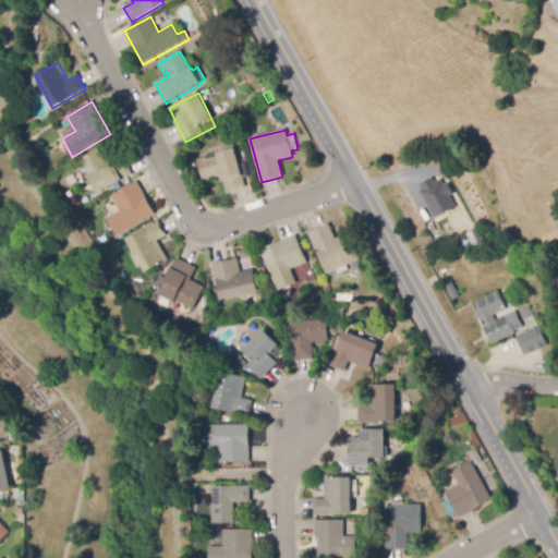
[(227,192),(222,176),(204,181),(197,160),(217,155),(217,154),(218,153),(217,148),(232,144),(245,187),(227,192)]
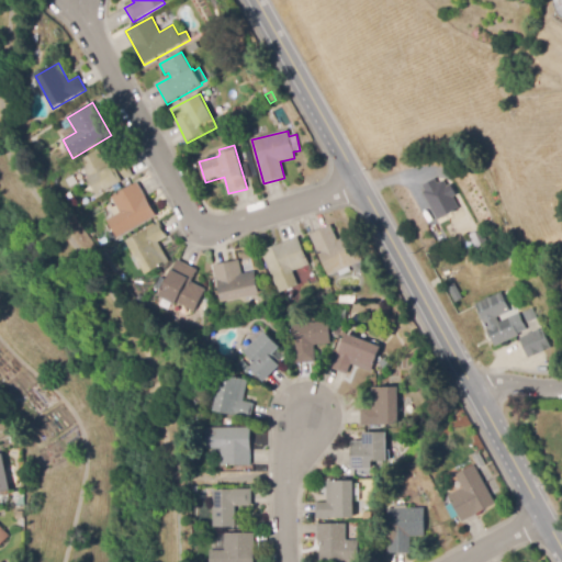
[(98,195),(88,179),(90,179),(80,161),(99,150),(109,168),(114,165),(114,166),(122,161),(123,164),(125,163),(132,173),(128,175),(131,178),(98,195)]
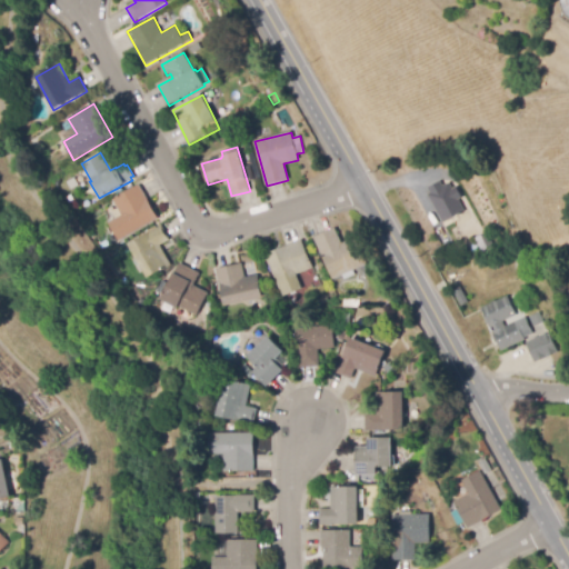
[(443,223),(428,195),(449,182),(466,211),(443,223)]
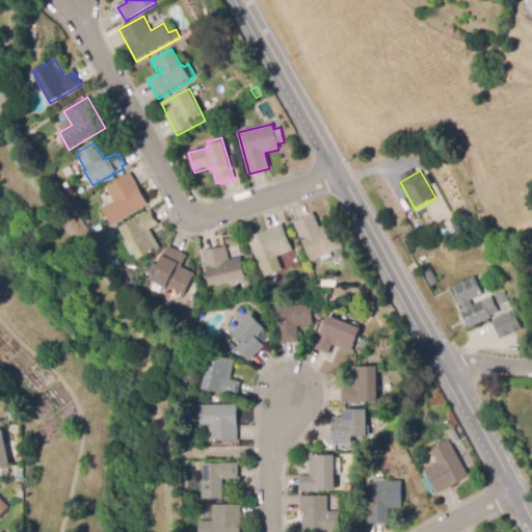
[(104,229),(101,222),(107,219),(101,209),(104,208),(101,202),(104,200),(100,193),(107,189),(106,187),(130,173),(148,205),(111,225),(110,224),(104,229)]
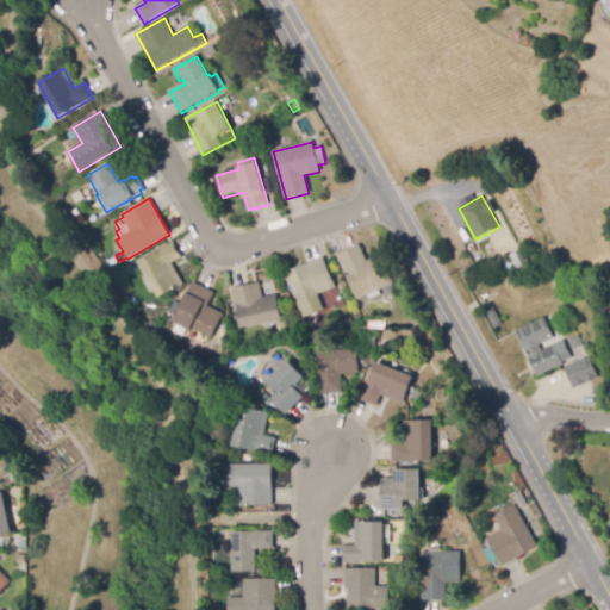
[(159,298),(138,262),(173,242),(182,257),(172,263),(184,285),(159,298)]
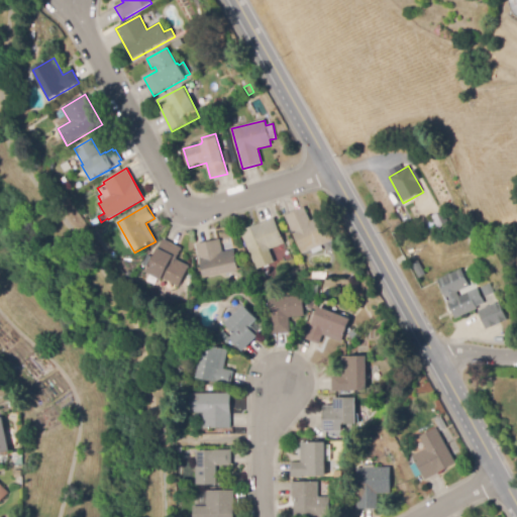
[(305,256),(304,253),(303,253),(286,216),(305,208),(311,221),(322,216),(333,240),(337,249),(332,251),(323,245),(321,245),(323,249),(313,253),(313,252),(305,256)]
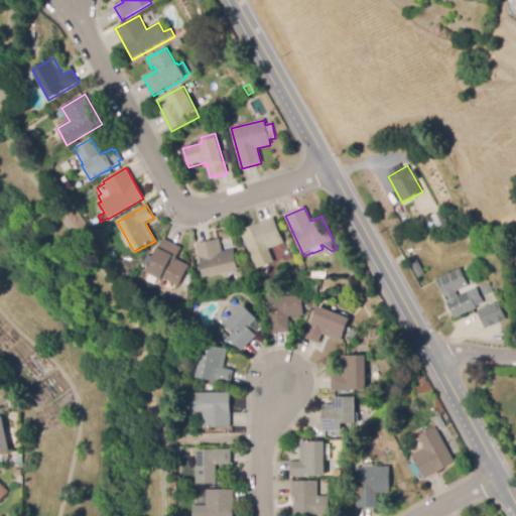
[(430,215),(441,209),(447,221),(436,227),(430,215)]
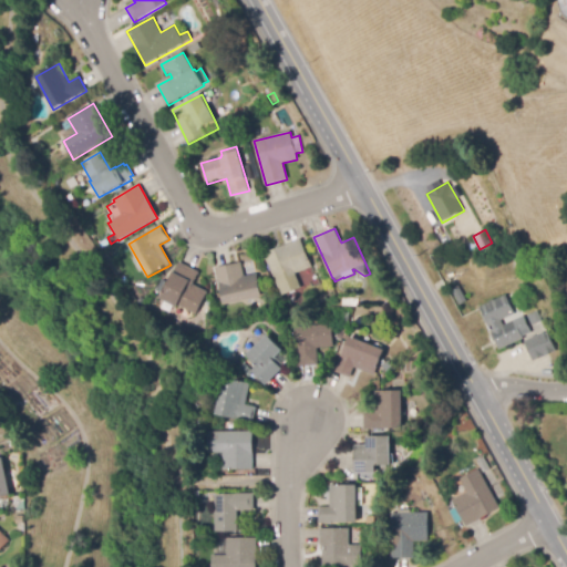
[(282,296),(265,254),(300,239),(301,241),(307,239),(312,255),(308,257),(312,267),(296,274),(301,288),(282,296)]
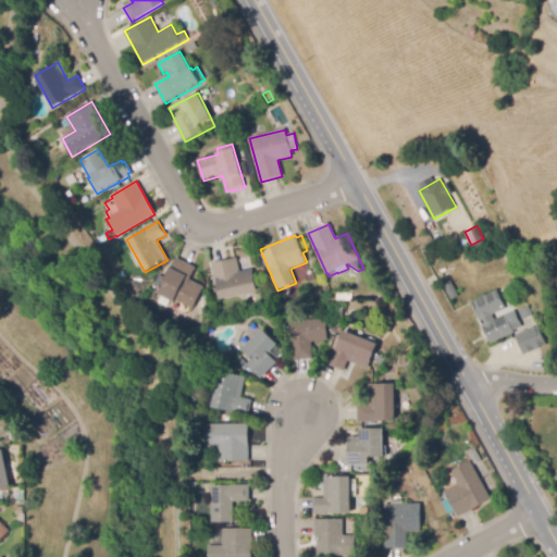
[(193,309),(175,300),(174,302),(158,294),(176,258),(192,265),(185,279),(203,287),(193,309)]
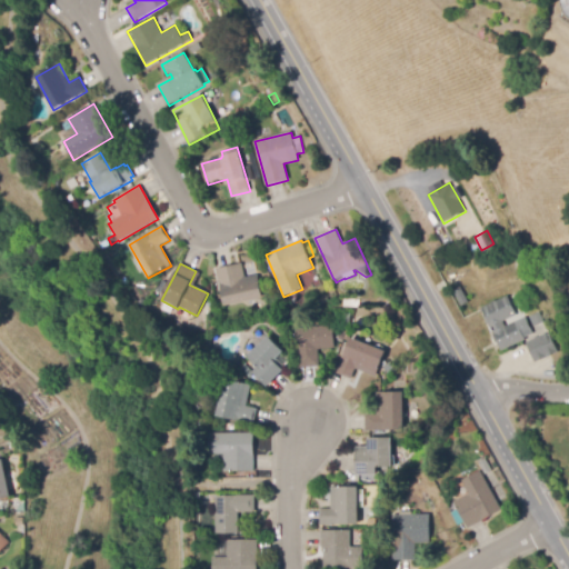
[(226,307),(217,269),(242,263),(246,278),(258,275),(263,298),(226,307)]
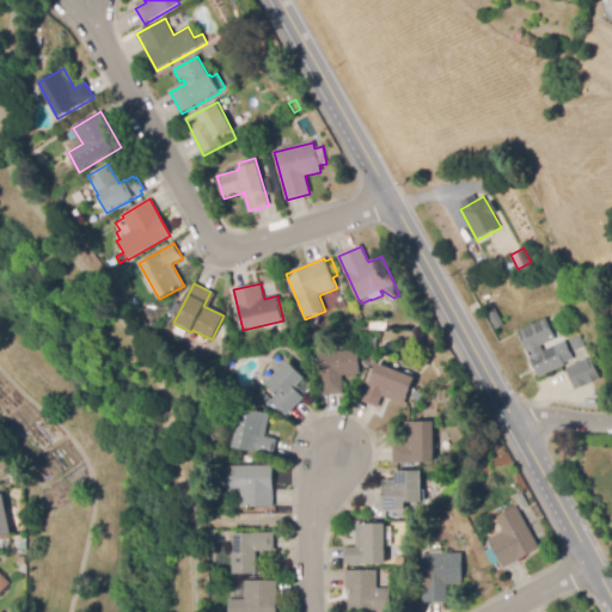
[(495,308),(503,324),(495,329),(487,313),(495,308)]
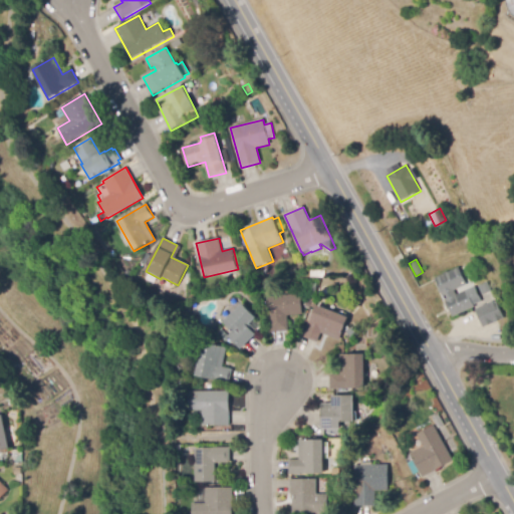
[(264,277),(261,268),(271,264),(275,273),(264,277)]
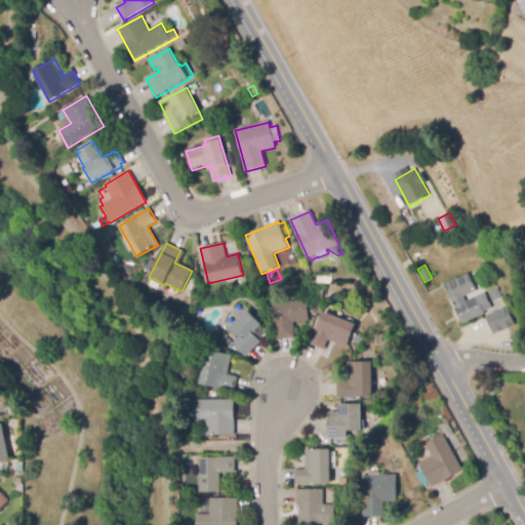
[(295,282),(292,276),(301,273),(304,279),(295,282)]
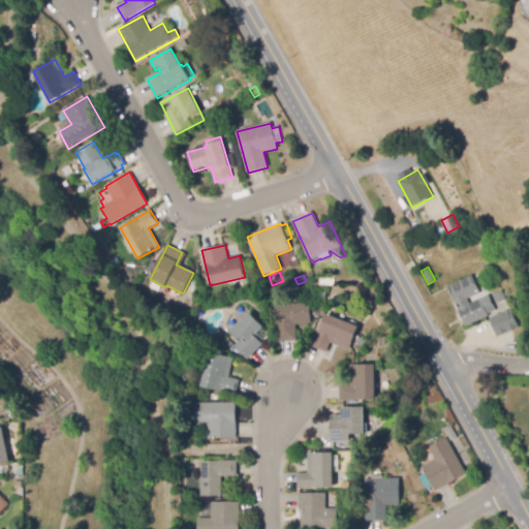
[(466,327),(447,286),(472,275),(480,293),(468,299),(470,304),(487,296),(492,306),(486,309),(489,316),(466,327)]
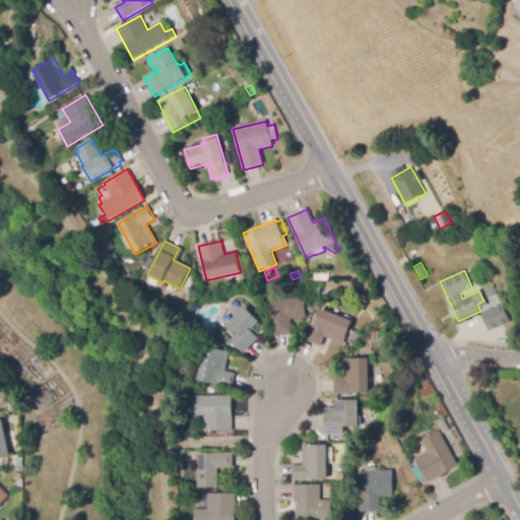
[(427,288),(424,282),(433,278),(435,284),(427,288)]
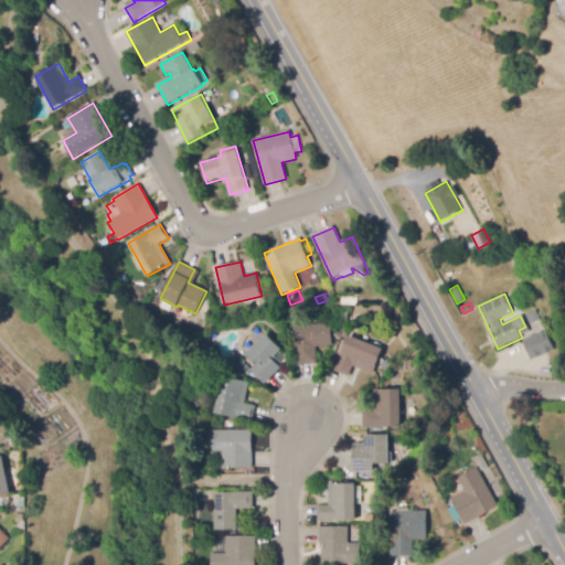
[(296,366),(291,327),(330,323),(332,345),(316,348),(317,364),(296,366)]
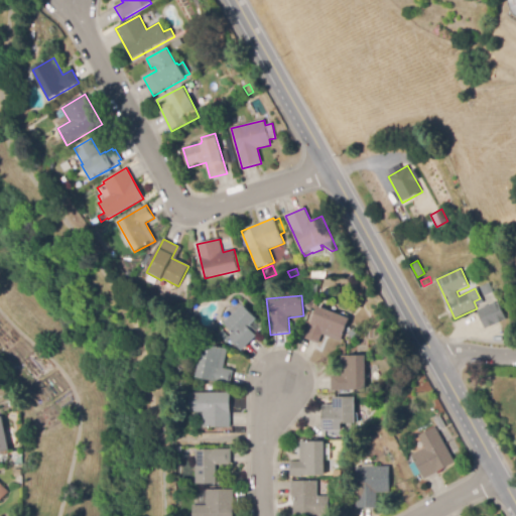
[(486,330),(478,310),(499,302),(507,320),(486,330)]
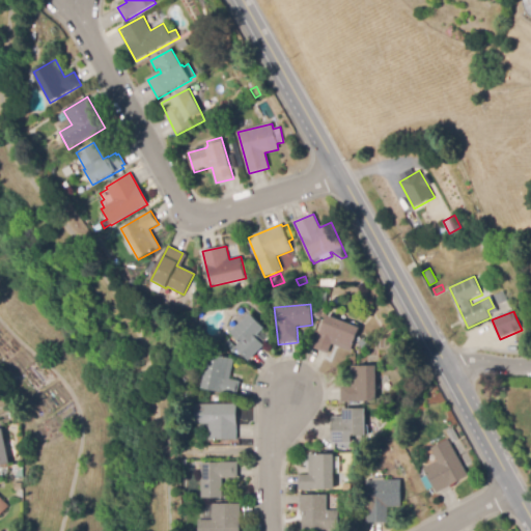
[(249,361),(236,347),(241,343),(231,334),(250,314),(264,329),(259,334),(268,342),(249,361)]
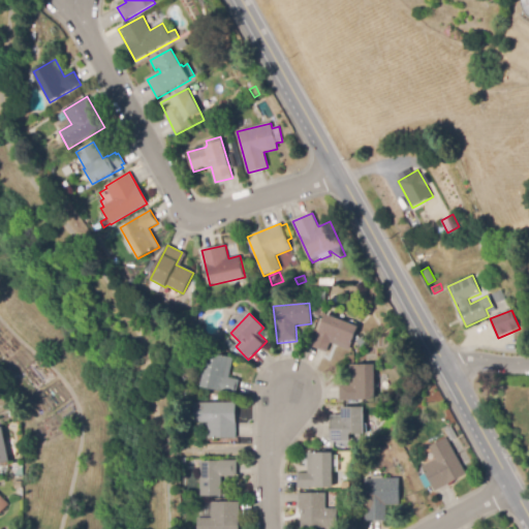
[(327,353),(312,347),(327,314),(359,328),(349,350),(331,343),(327,353)]
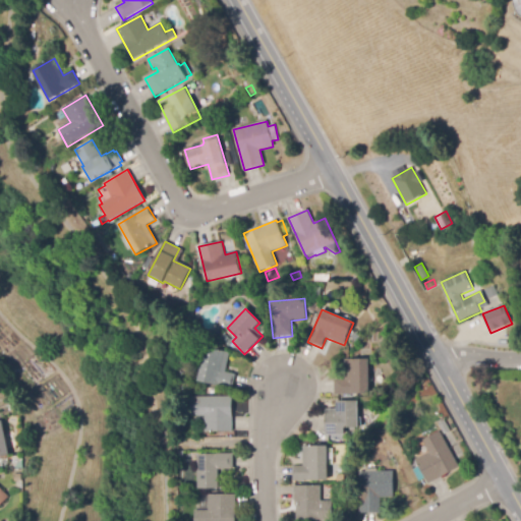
[(228,345),(220,338),(225,334),(232,341),(228,345)]
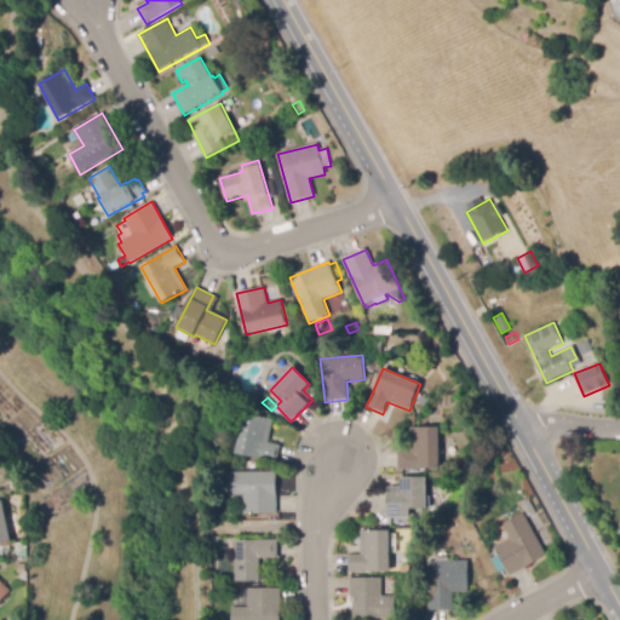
[(276,464),(236,454),(246,413),(274,420),(269,443),(281,446),(276,464)]
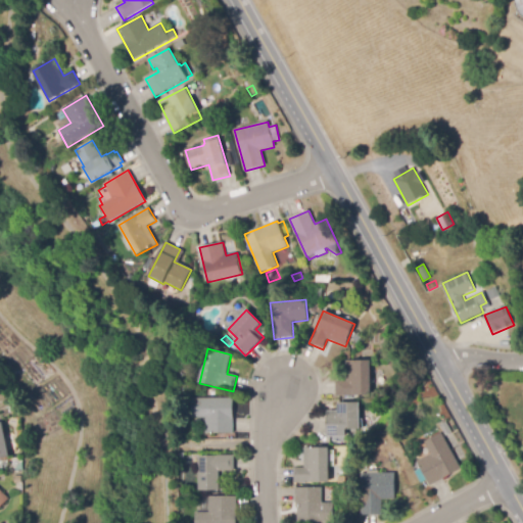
[(336,396),(336,381),(346,381),(346,362),(371,361),(372,395),(336,396)]
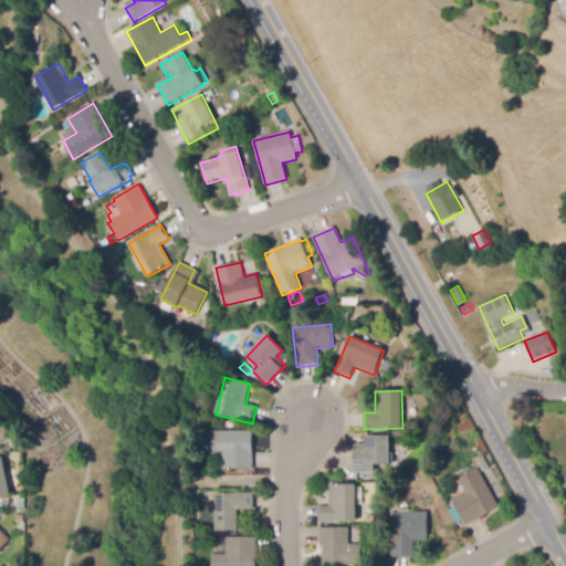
[(223,469),(223,452),(208,452),(208,431),(253,431),(253,469),(223,469)]
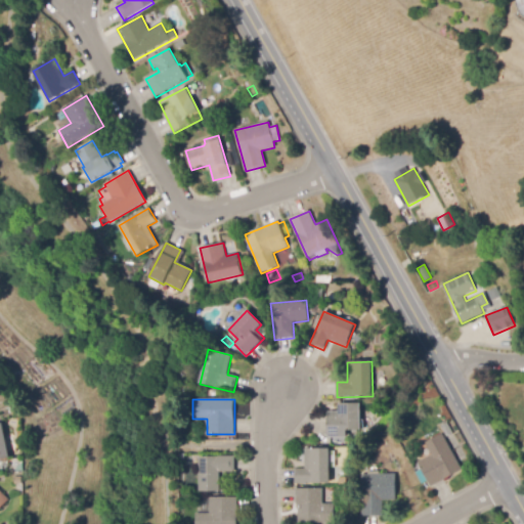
[(329,438),(329,411),(340,411),(339,403),(360,403),(361,431),(347,431),(347,438),(329,438)]
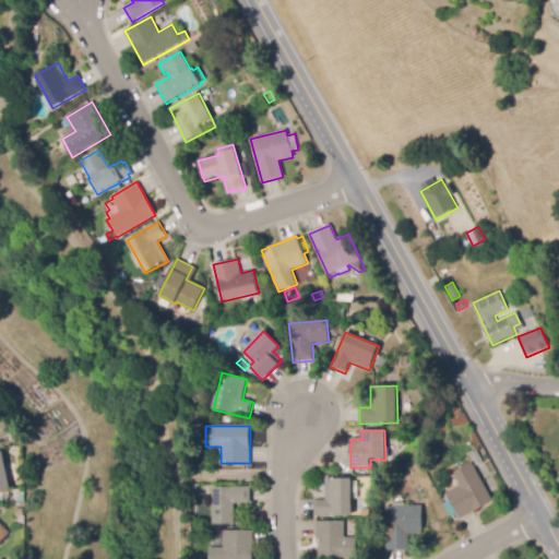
[(0,491),(0,452),(3,452),(11,489),(0,491)]
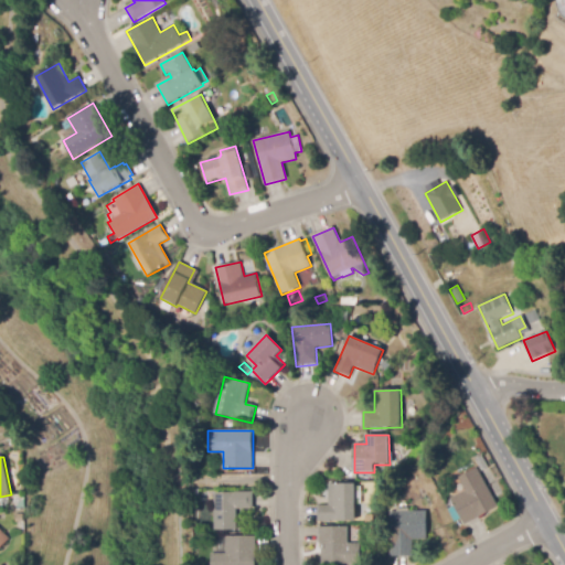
[(466,525),(461,519),(455,522),(448,509),(455,505),(450,499),(466,490),(459,478),(477,468),(498,508),(466,525)]
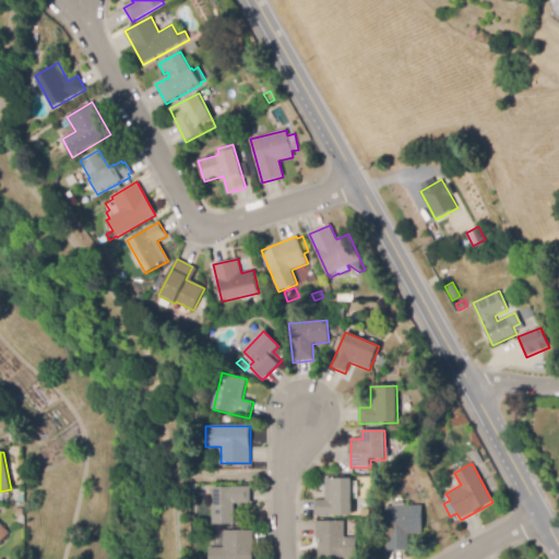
[(314,516),(314,500),(325,500),(325,479),(352,478),(353,515),(314,516)]
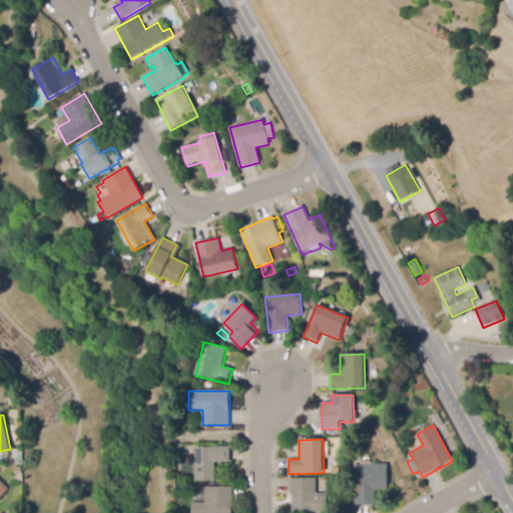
[(194,482),(194,447),(230,447),(230,462),(214,462),(215,482),(194,482)]
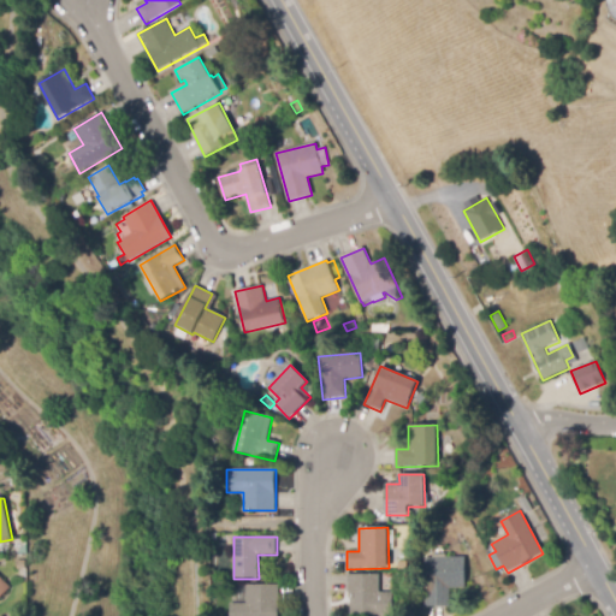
[(426,606),(425,558),(466,557),(466,588),(450,588),(450,606),(426,606)]
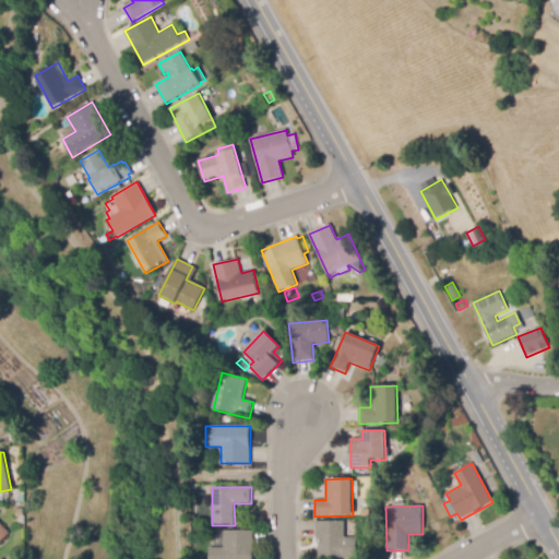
[(16,519),(15,510),(23,509),(24,518),(16,519)]
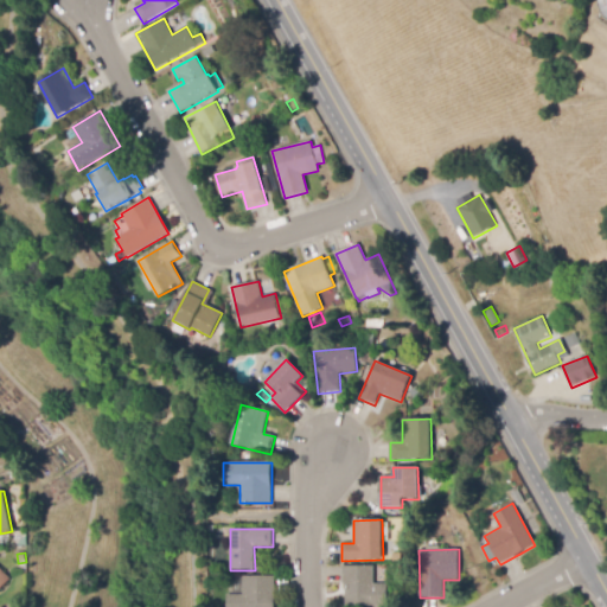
[(387,606),(345,606),(345,589),(350,589),(350,586),(343,585),(343,566),(374,567),(374,570),(379,570),(378,583),(388,583),(387,606)]
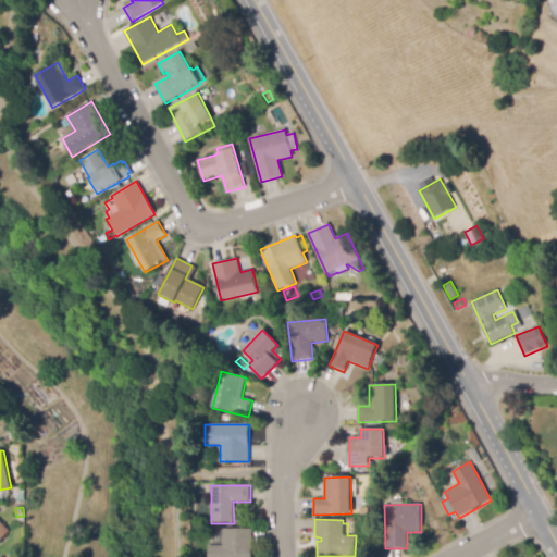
[(0,521),(10,531),(0,541),(0,521)]
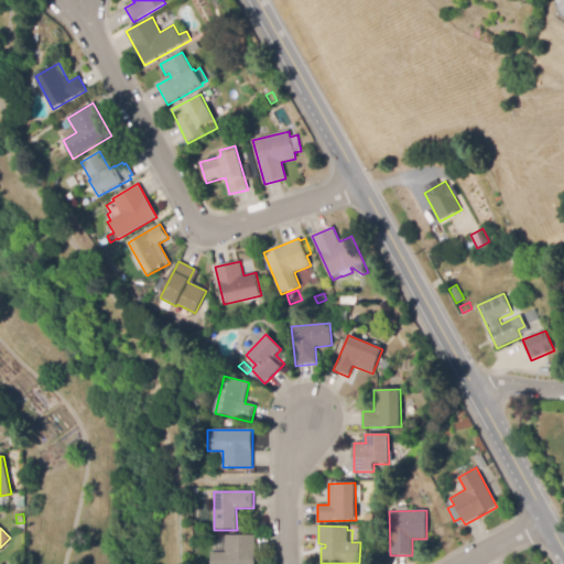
[(212,563),(212,553),(226,553),(225,535),(256,535),(256,563),(212,563)]
